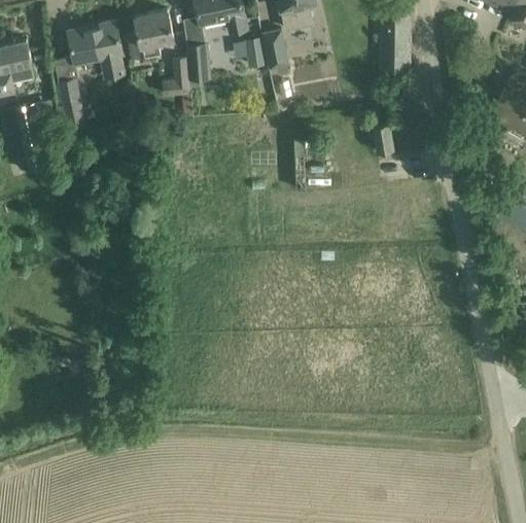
[(245,15),(243,4),(242,0),(196,0),(201,25),(229,19),(232,34),(248,31),(245,15)]
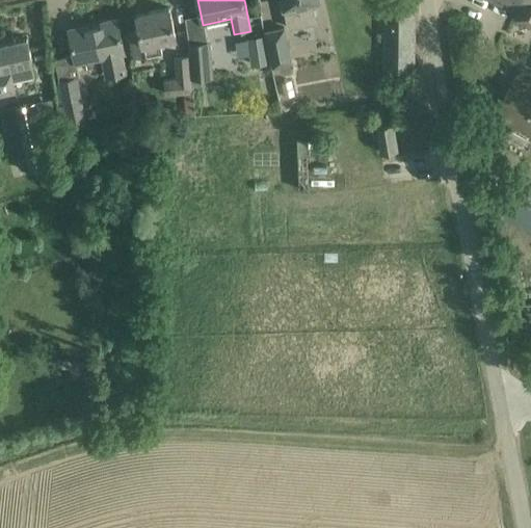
[(282,0),(285,12),(286,11),(290,31),(317,26),(313,6),(321,4),(320,0),(282,0)]
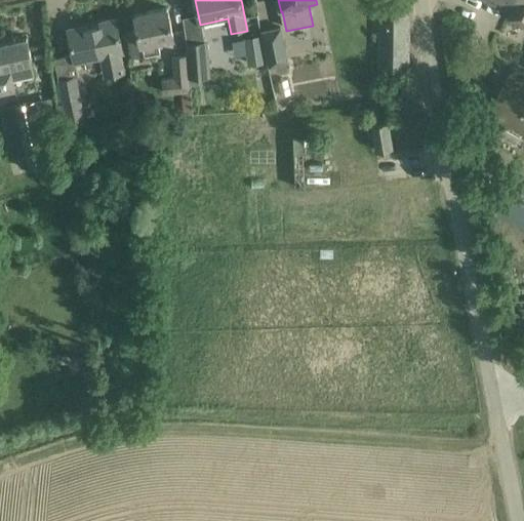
[(523,0),(478,0),(512,16),(510,19),(523,27),(523,0)]
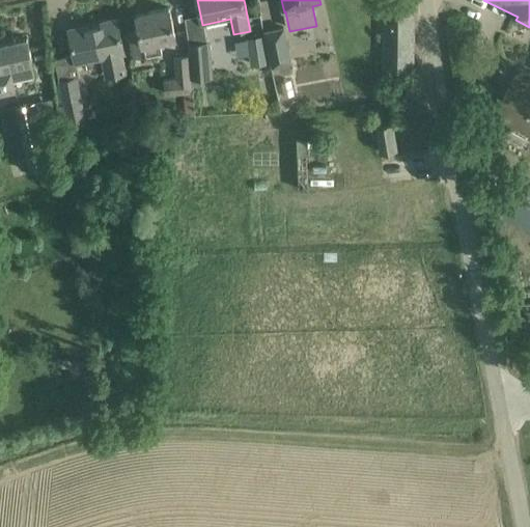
[(384,10),(383,73),(414,73),(415,11),(384,10)]
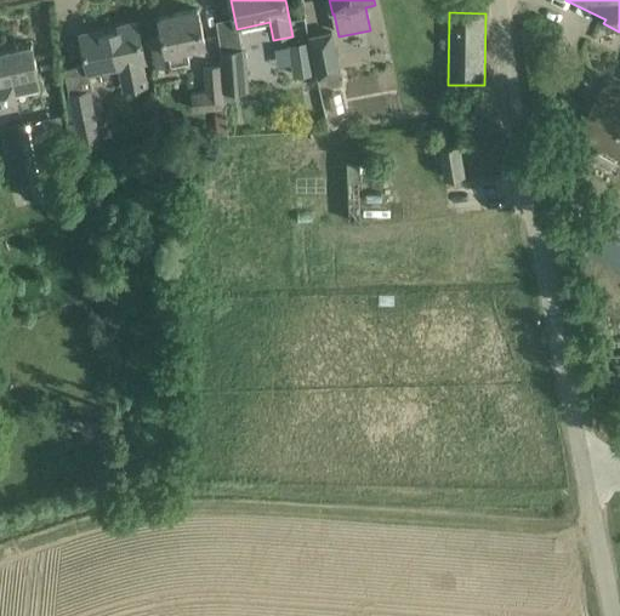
[(206,47),(204,38),(199,13),(160,22),(165,40),(152,43),(158,72),(191,64),(187,51),(206,47)]
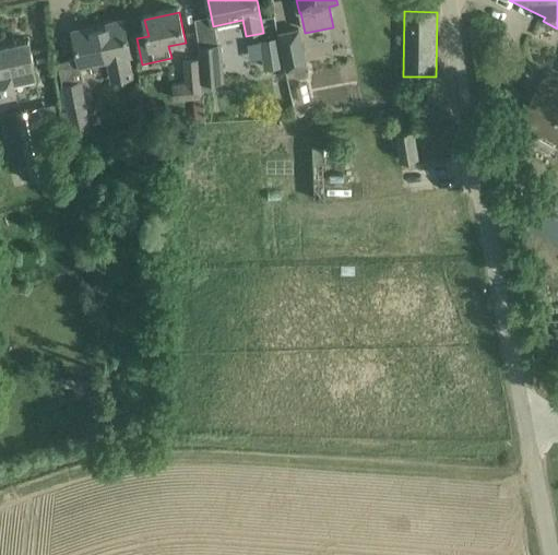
[(132,58),(129,45),(125,23),(107,27),(107,30),(74,37),(81,69),(109,63),(114,83),(132,80),(128,59),(132,58)]
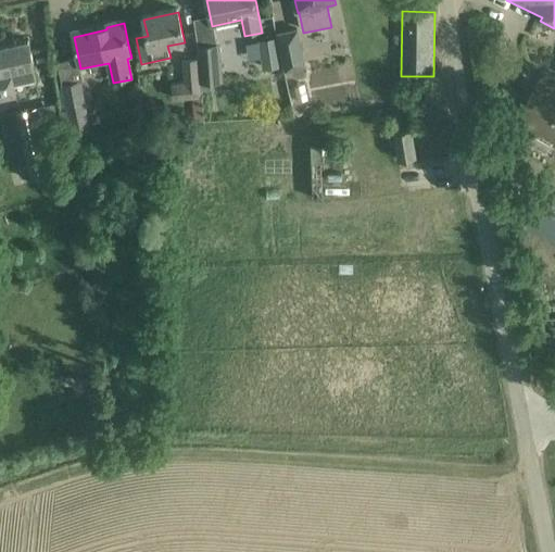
[(298,33),(279,37),(287,73),(305,69),(298,33)]
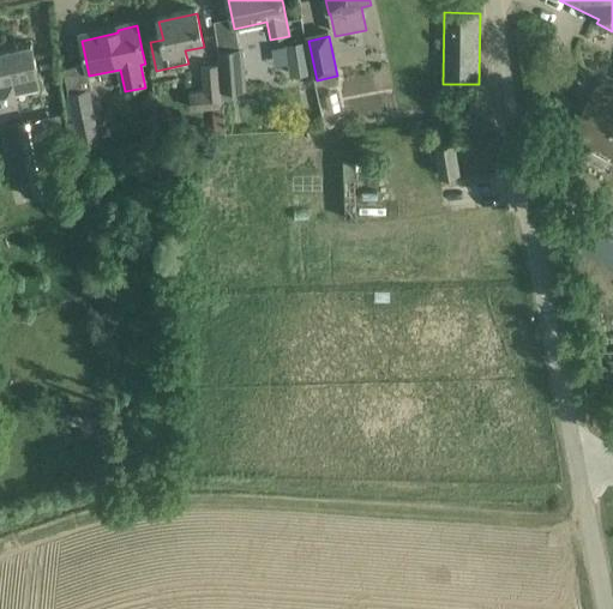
[(0,54),(0,74),(1,83),(2,89),(0,89),(0,112),(19,108),(17,97),(42,92),(32,48),(0,54)]
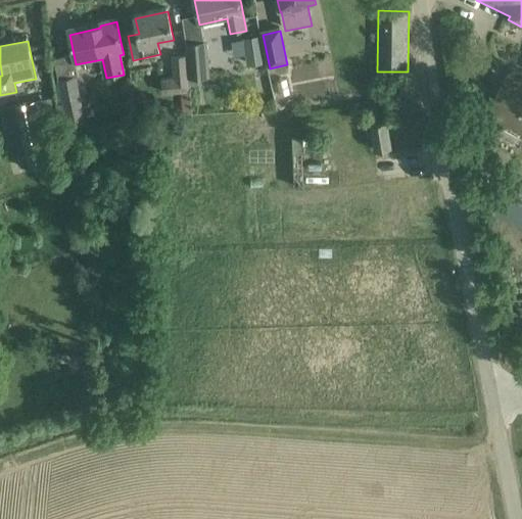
[(206,45),(187,46),(190,81),(197,81),(208,80),(206,45)]
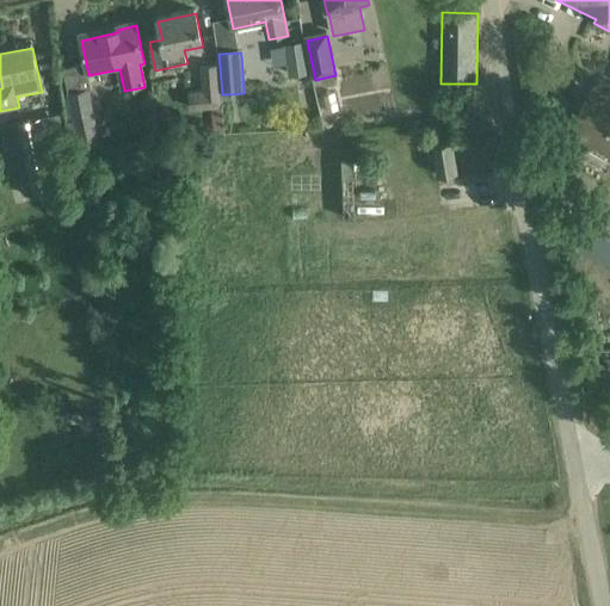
[(222,94),(220,68),(201,69),(203,93),(190,93),(191,113),(222,111),(222,104),(222,94)]
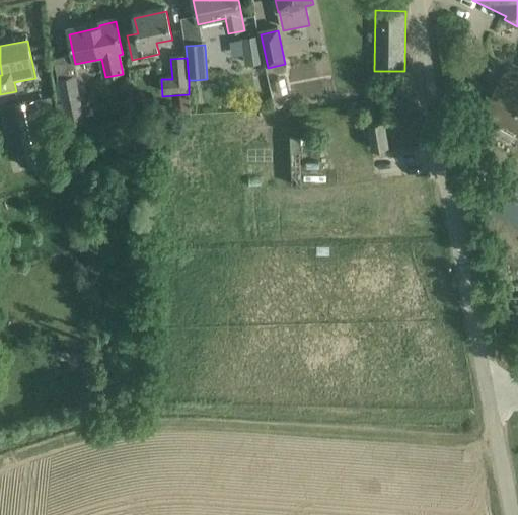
[(517,76),(507,71),(485,118),(517,134),(517,76)]
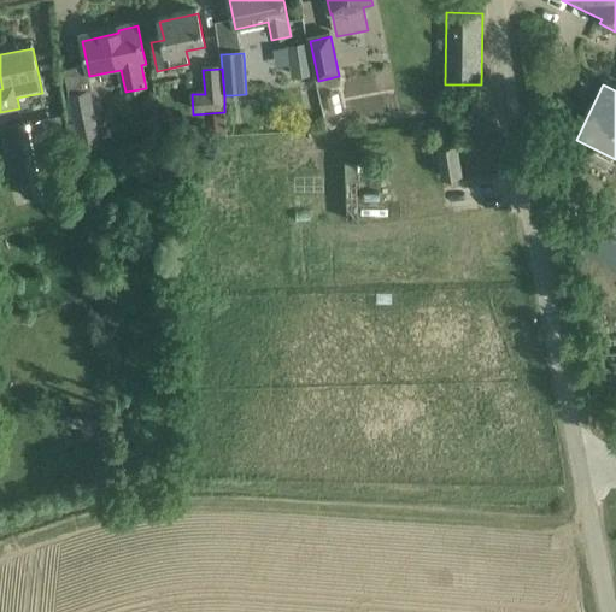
[(103,148),(91,93),(69,98),(75,123),(66,125),(74,154),(103,148)]
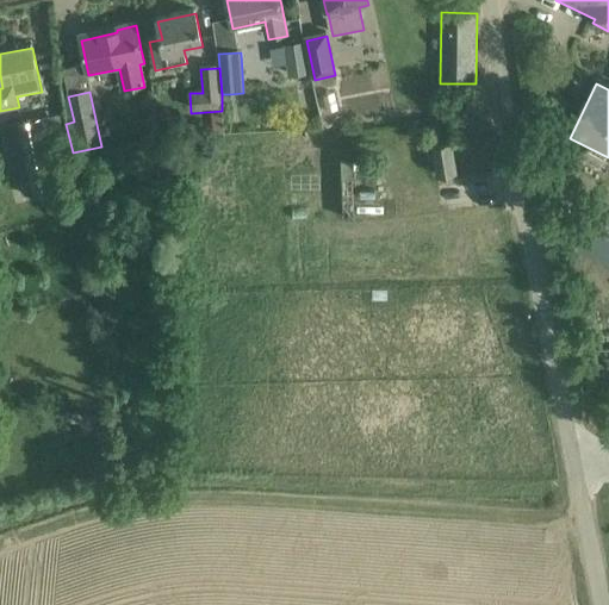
[(62,191),(45,120),(11,129),(26,198),(62,191)]
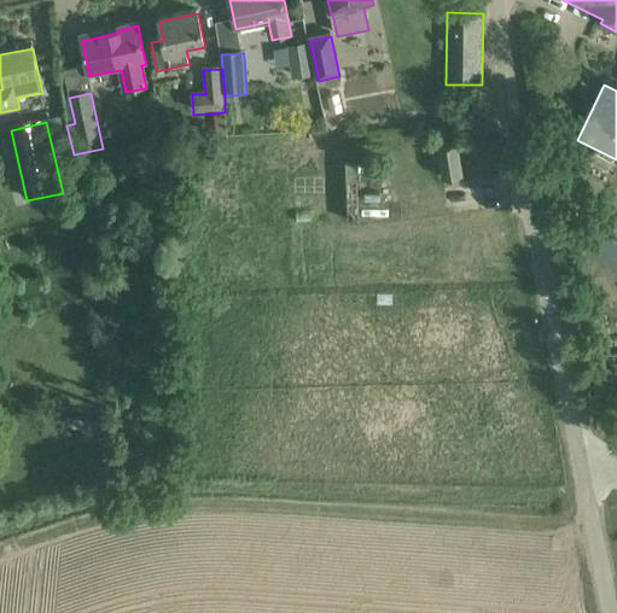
[(458,146),(438,150),(444,181),(463,179),(458,146)]
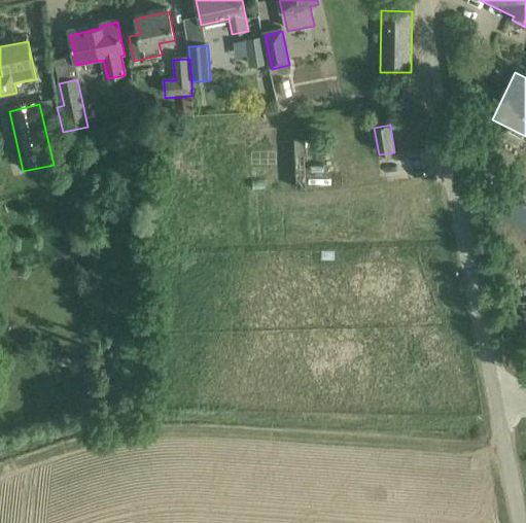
[(295,190),(334,189),(331,138),(293,139),(295,190)]
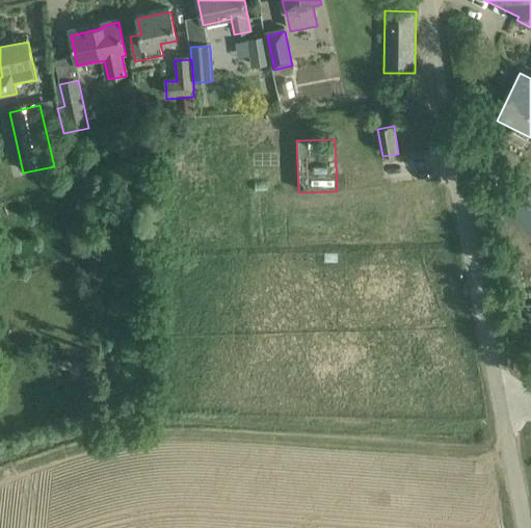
[(530,184),(524,181),(504,220),(530,233),(530,184)]
